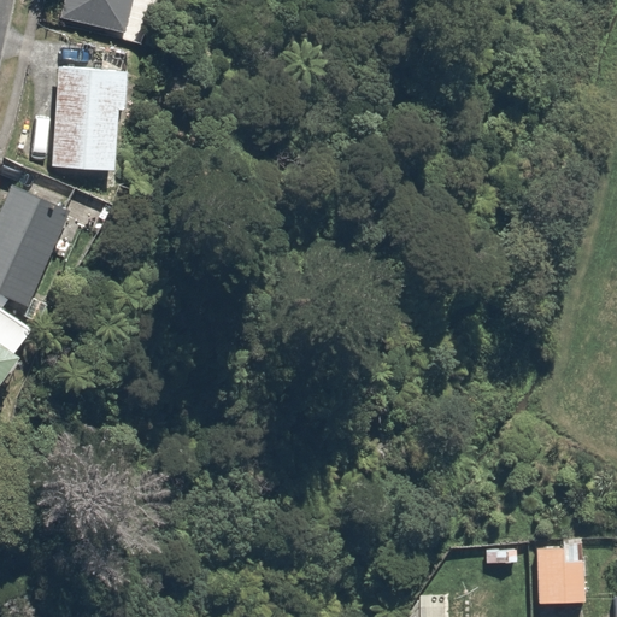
[(64,0),(62,17),(127,34),(134,0),(64,0)]
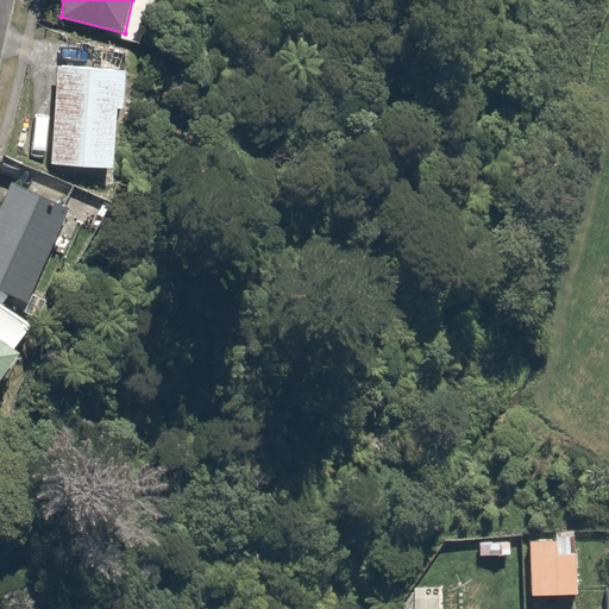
[(129,66),(58,60),(51,168),(120,173),(129,66)]
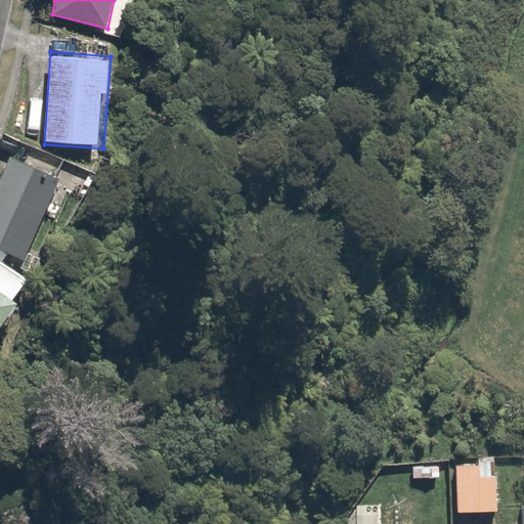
[(60,181),(11,158),(0,182),(0,249),(26,262),(60,181)]
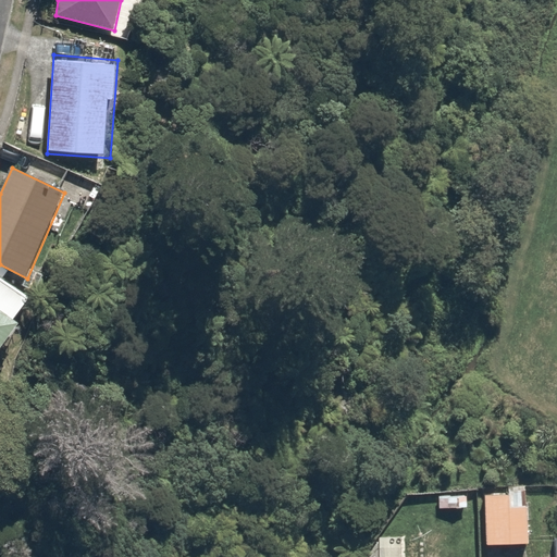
[(28,298),(0,277),(0,348),(20,323),(13,319),(28,298)]
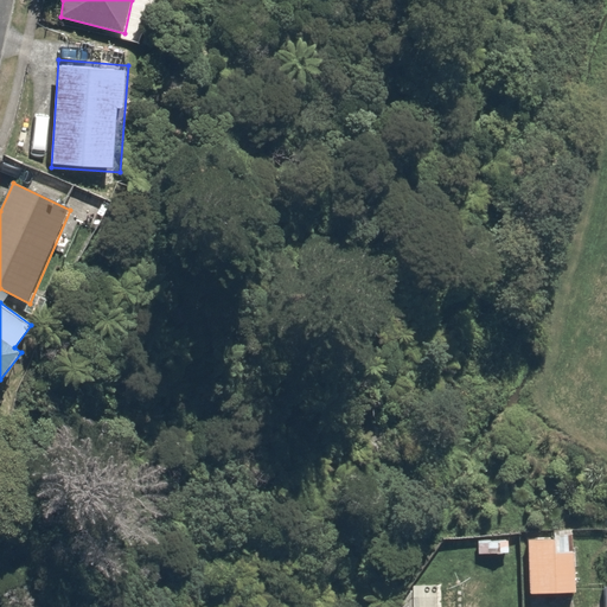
[(570,531),(519,534),(522,587),(573,586),(570,531)]
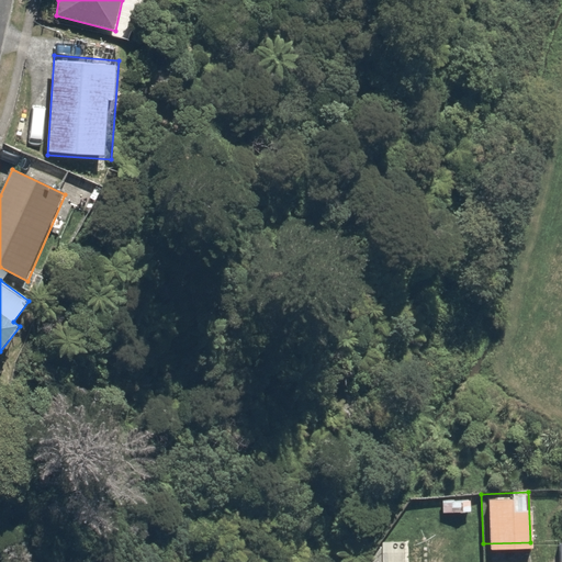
[(549,561),(561,561),(561,535),(551,535),(549,561)]
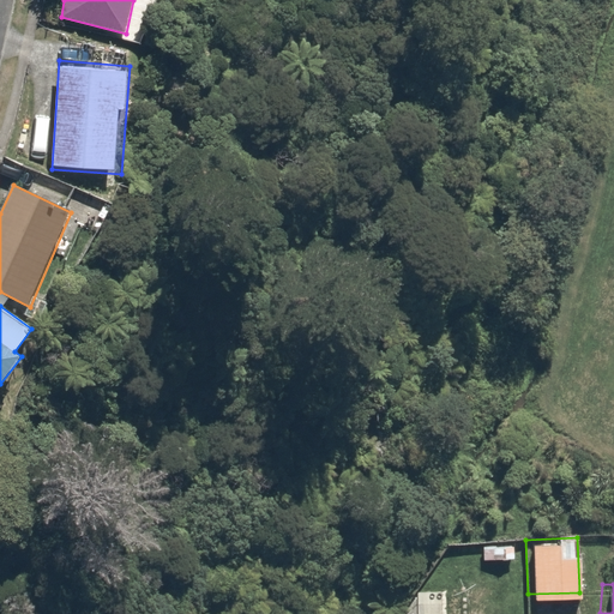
[(443,613),(443,599),(414,600),(414,613),(443,613)]
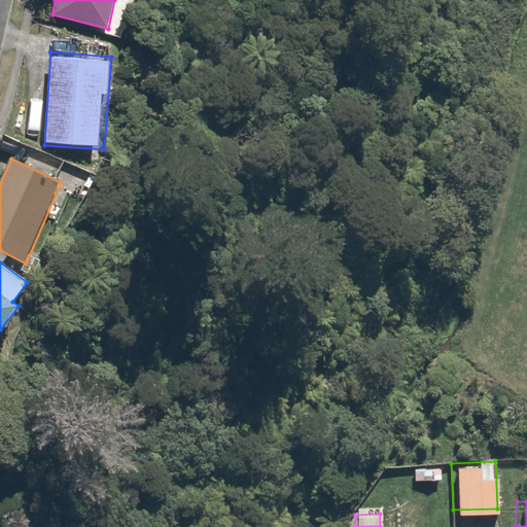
All buildings are outlined.
